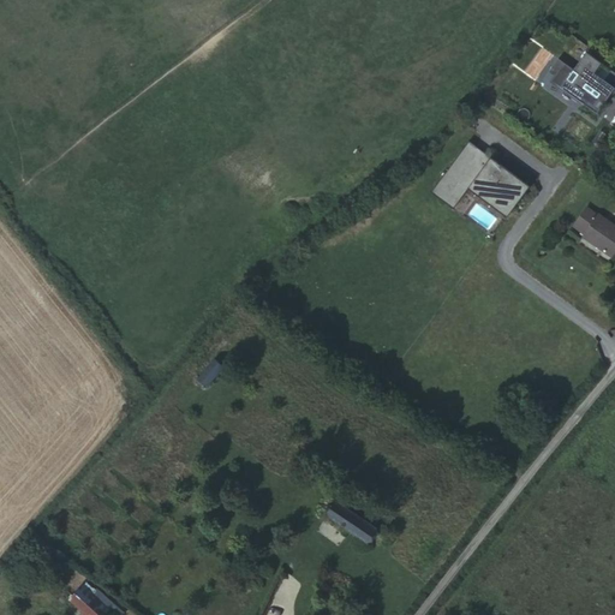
[(604,63),(587,52),(575,70),(559,58),(544,78),(598,117),(607,103),(609,105),(614,95),(614,71),(611,70),(605,81),(597,75),(604,63)]
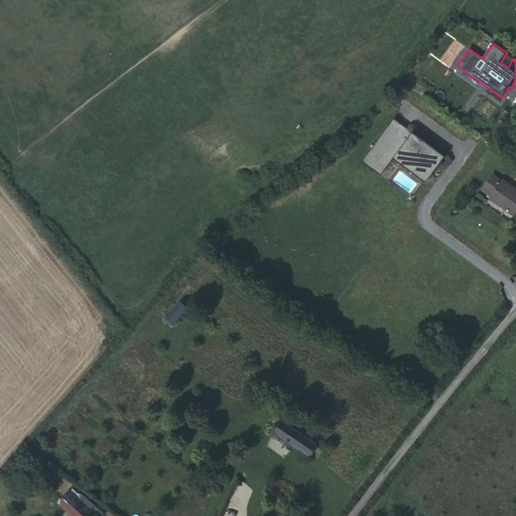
[(446,156),(395,118),(364,161),(381,174),(393,158),(427,182),(446,156)]
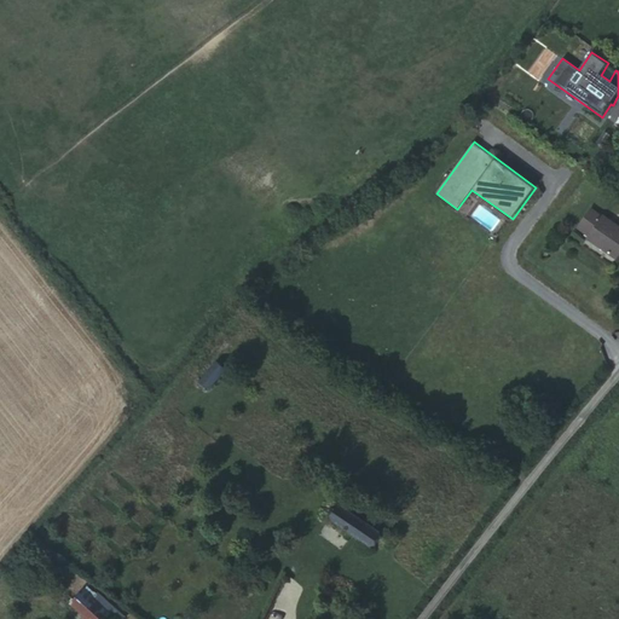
[(591,207),(579,224),(590,232),(588,236),(586,237),(617,258),(618,254),(618,227),(611,221),(611,220),(591,207)]
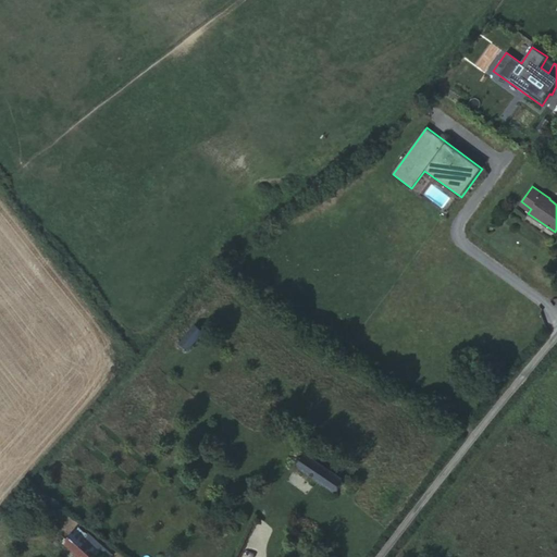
[(531,209),(521,201),(519,205),(529,212),(531,209)]
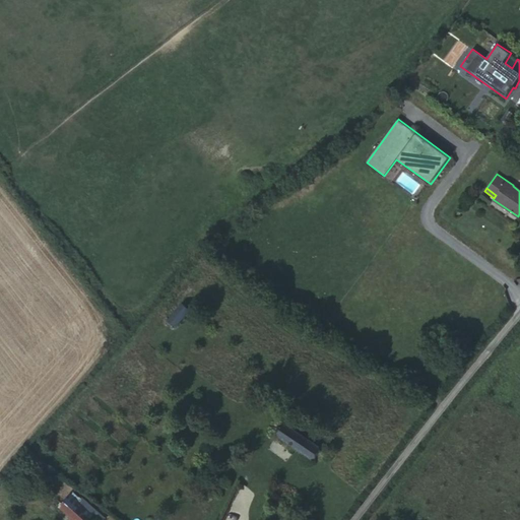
[(182,304),(176,311),(184,318),(190,311),(182,304)]
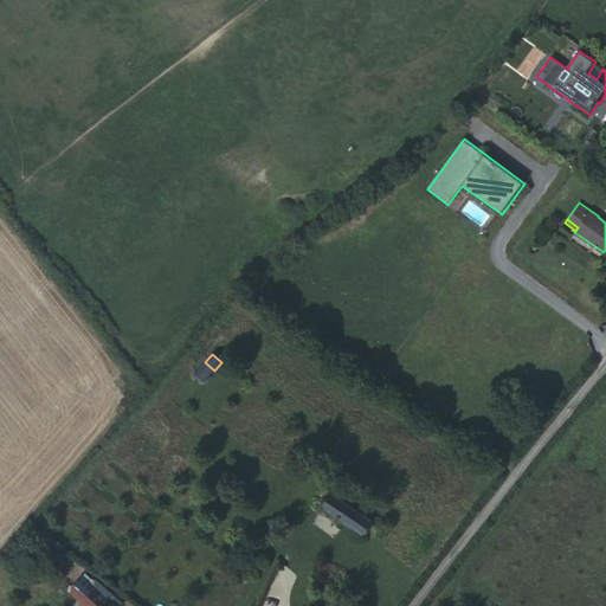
[(214,371),(205,362),(195,373),(205,381),(214,371)]
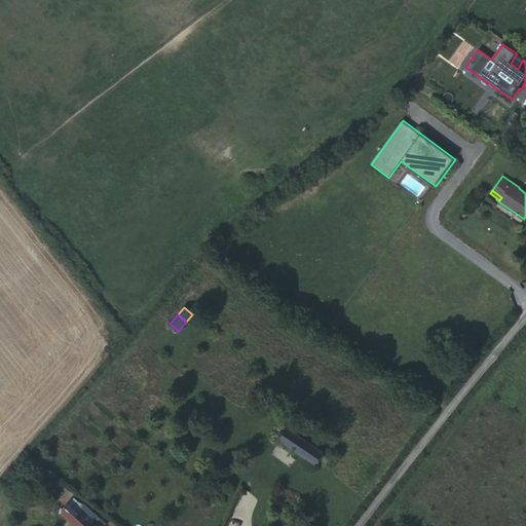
[(288,430),(282,442),(320,466),(327,455),(288,430)]
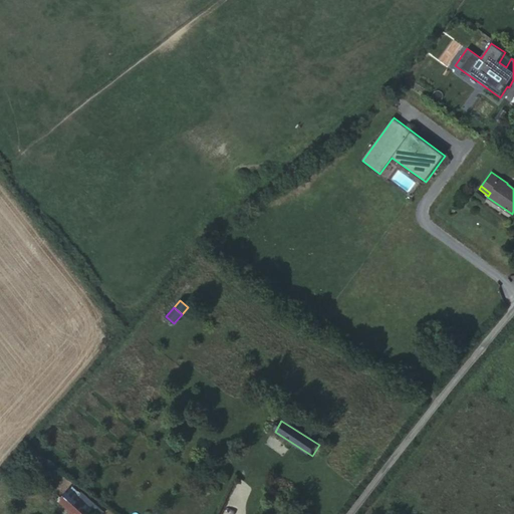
[(95,513),(71,491),(60,501),(73,513),(95,513)]
